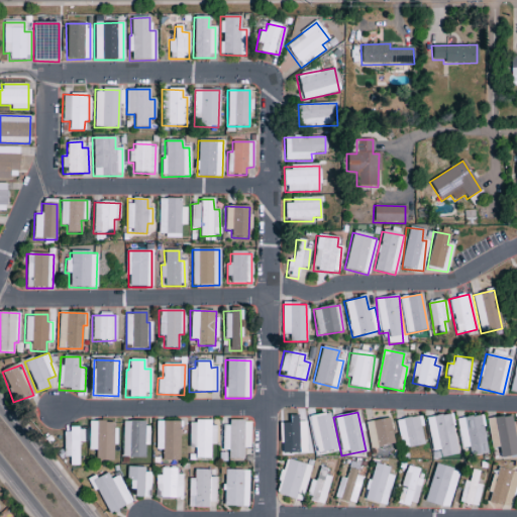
[(337,449),(328,413),(308,418),(316,454),(337,449)]
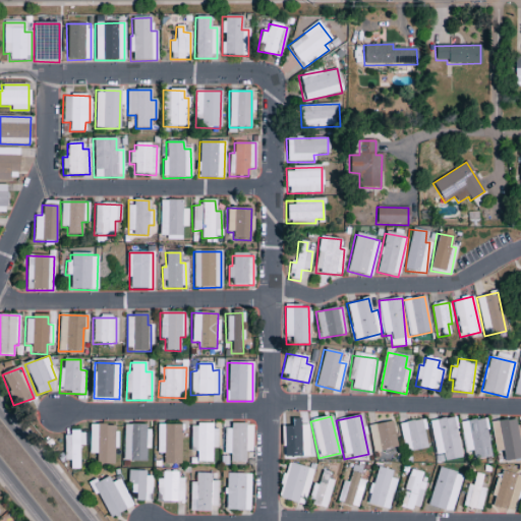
[(437,463),(462,458),(454,417),(428,422),(437,463)]
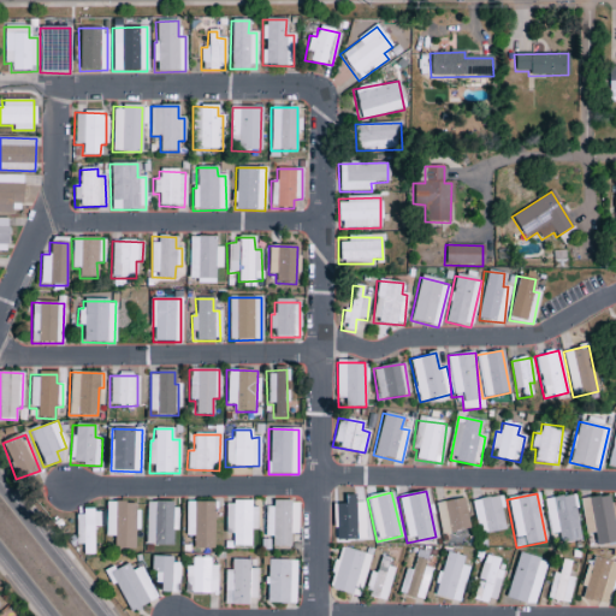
[(354,495),(344,496),(344,504),(335,504),(335,542),(365,540),(363,503),(354,503),(354,495)]
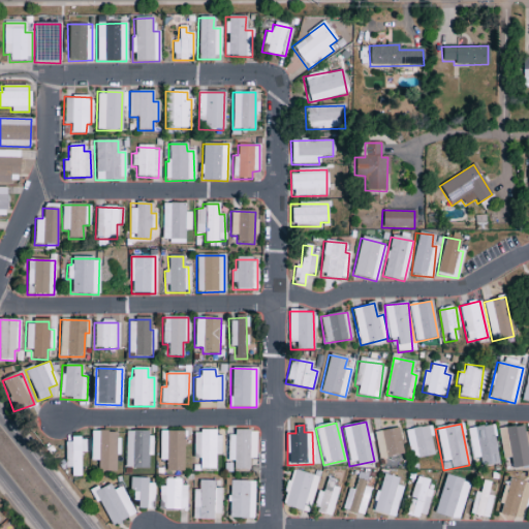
[(466,430),(471,460),(478,459),(479,467),(499,464),(492,425),(466,430)]
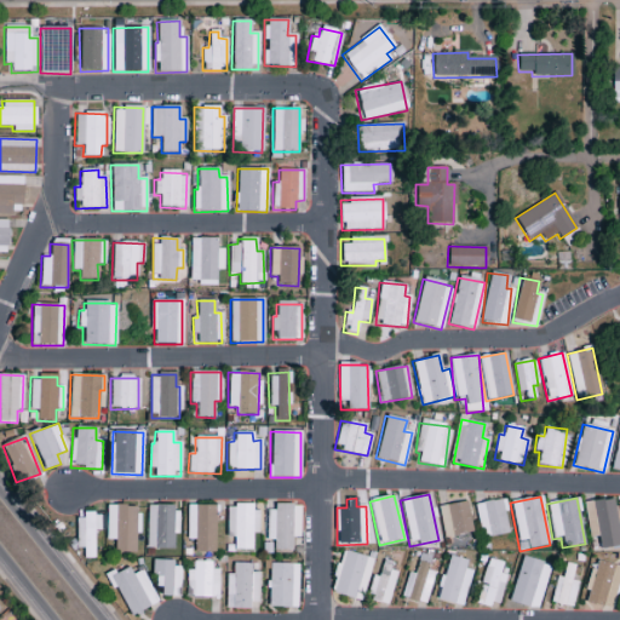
[(619,543),(613,499),(583,504),(589,540),(596,539),(598,550),(619,546),(619,543)]
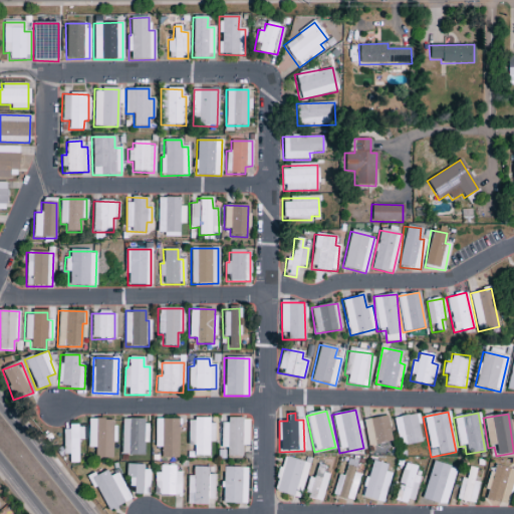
[(398,445),(420,444),(419,416),(396,417),(398,445)]
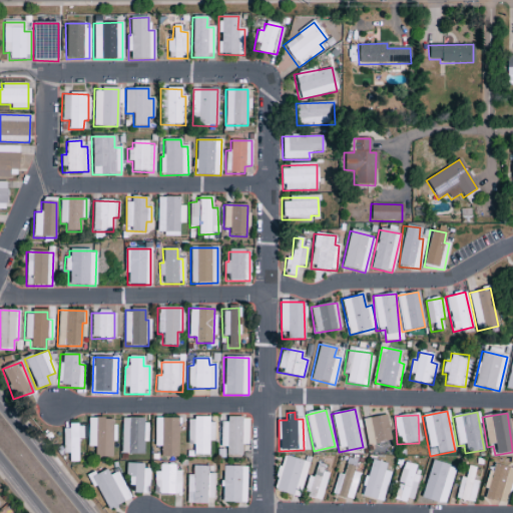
[(366,444),(390,442),(387,416),(363,419),(366,444)]
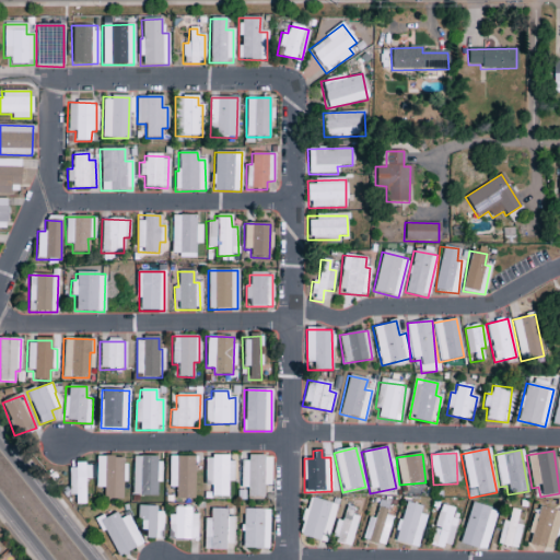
[(95,457),(96,488),(103,488),(103,500),(123,500),(121,482),(125,482),(125,456),(95,457)]
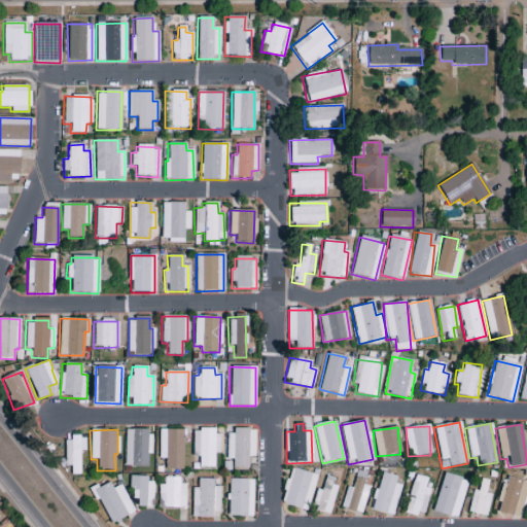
[(125,429),(125,466),(147,467),(147,455),(150,455),(150,430),(125,429)]
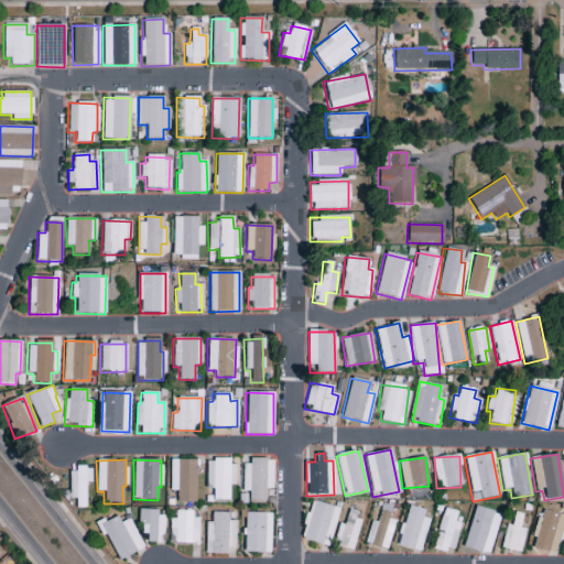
[(196,461),(170,461),(170,491),(176,491),(176,502),(195,503),(196,461)]
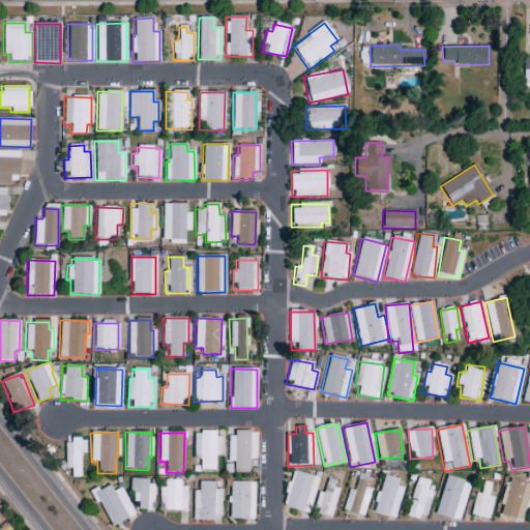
[(214,470),(214,455),(219,455),(219,433),(194,433),(194,458),(200,458),(200,470),(214,470)]
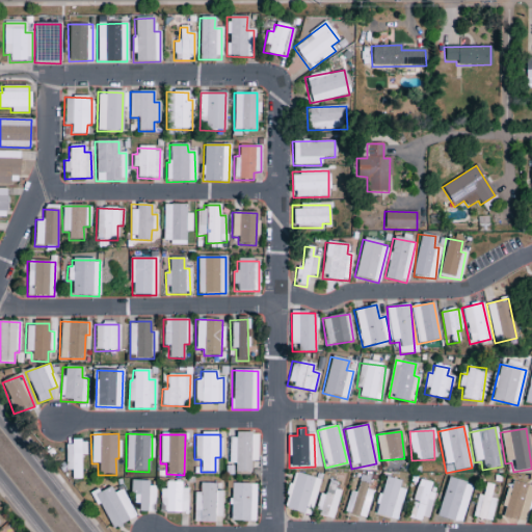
[(257,461),(257,435),(229,434),(229,463),(235,463),(234,473),(249,473),(250,461),(257,461)]
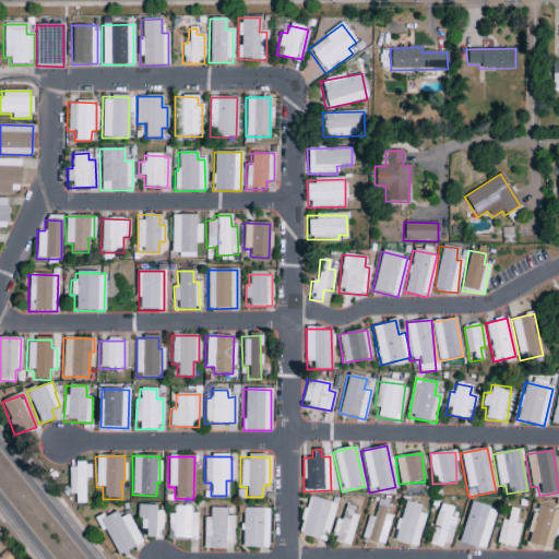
[(67,465),(68,495),(74,495),(75,503),(85,503),(84,478),(91,478),(90,464),(67,465)]
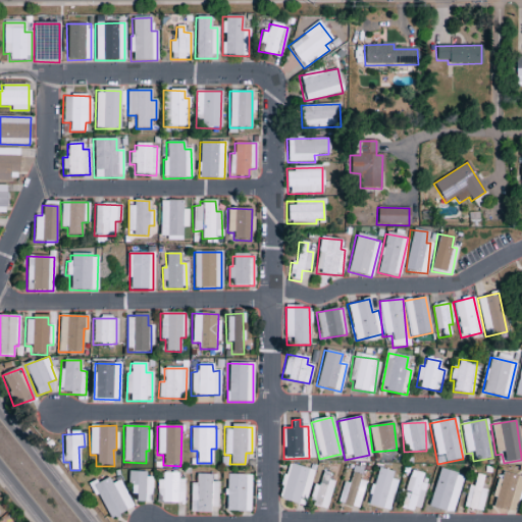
[(314,471),(286,464),(277,499),(305,506),(314,471)]
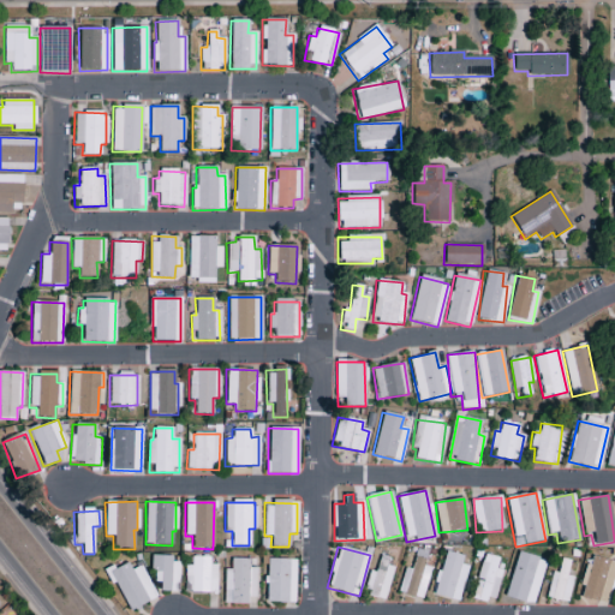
[(466,566),(460,565),(463,556),(442,551),(433,597),(459,602),(466,566)]
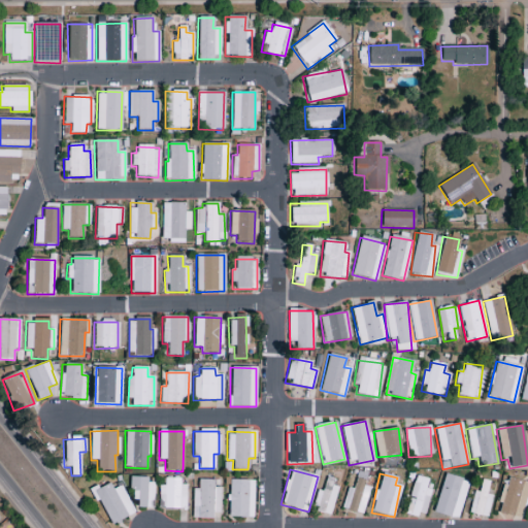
[(457,520),(468,482),(444,474),(432,513),(457,520)]
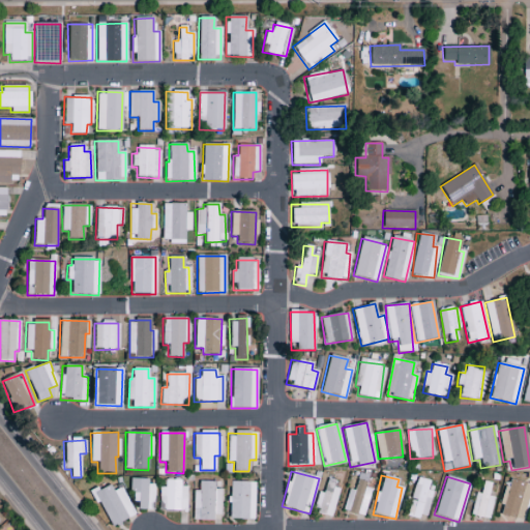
[(430,481),(415,478),(411,500),(410,499),(407,516),(427,519),(432,492),(428,491),(430,481)]
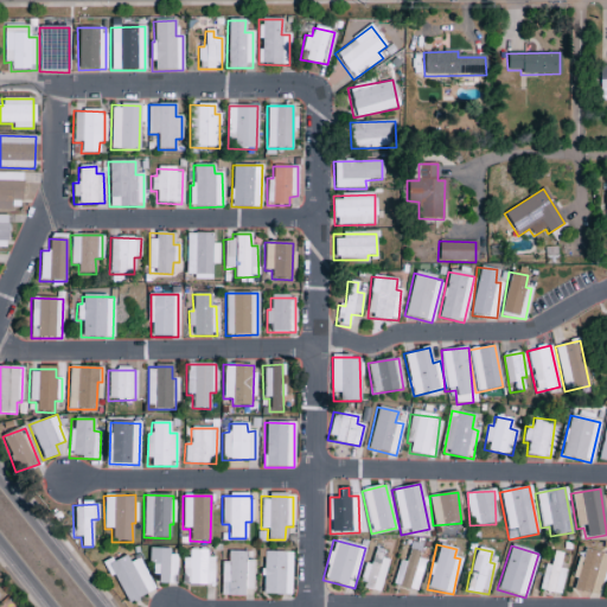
[(388,551),(374,549),(371,566),(365,564),(360,589),(379,593),(388,551)]
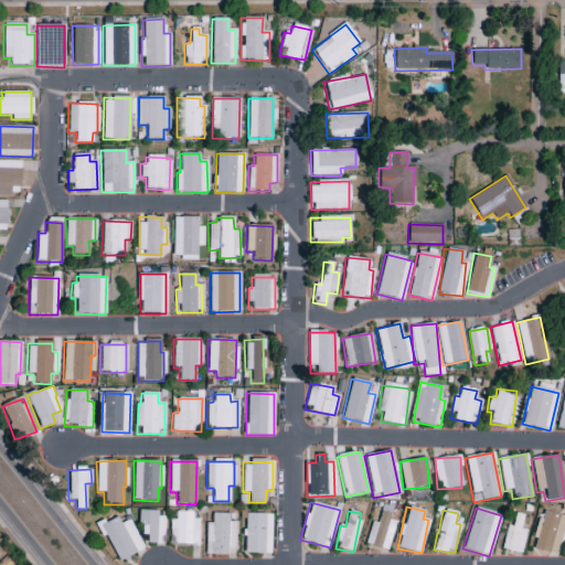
[(531,548),(556,555),(564,524),(564,516),(542,511),(531,548)]
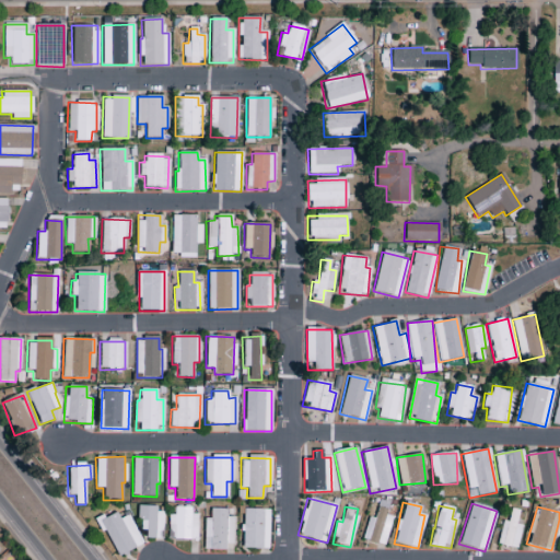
[(138,508),(138,531),(146,531),(146,539),(162,539),(163,508),(138,508)]
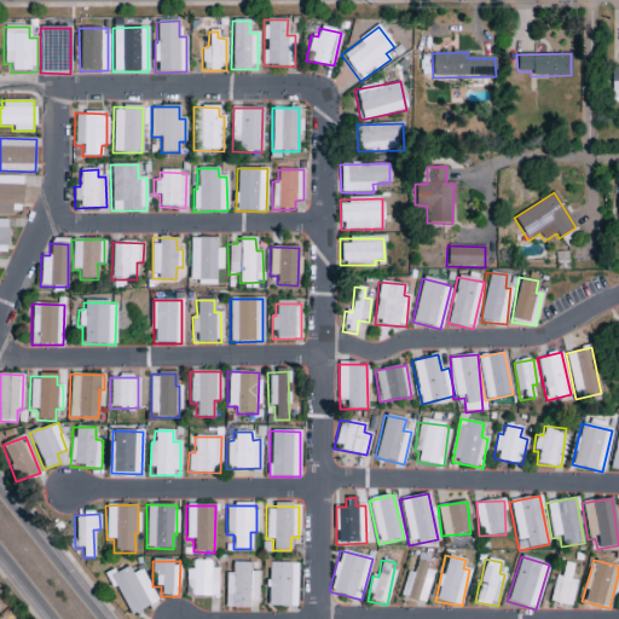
[(249,563),(232,562),(232,573),(226,573),(225,608),(249,608),(249,601),(258,602),(259,572),(249,572),(249,563)]
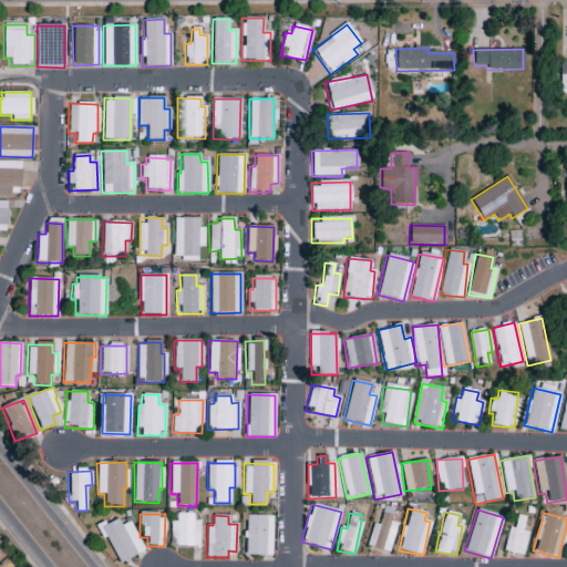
[(379,525),(373,524),(367,546),(389,553),(398,521),(381,515),(379,525)]
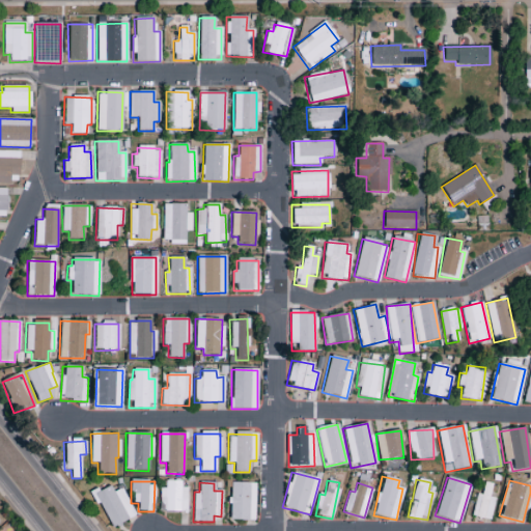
[(493,484),(484,482),(481,496),(476,494),(471,516),(490,521),(495,499),(490,497),(493,484)]
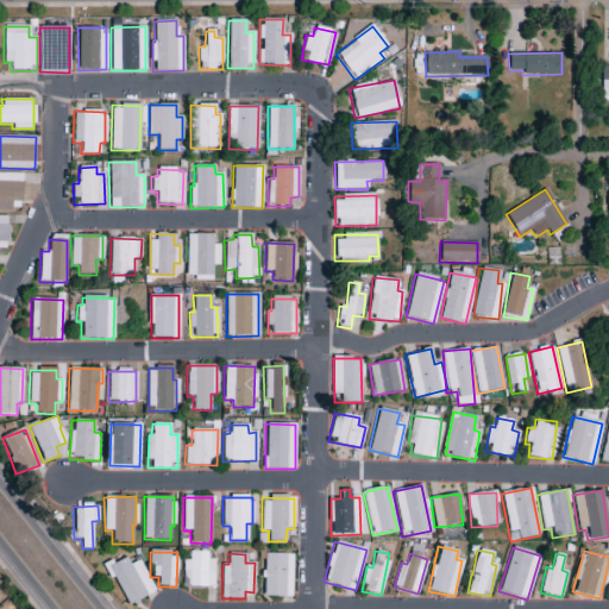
[(214,586),(214,554),(188,554),(188,560),(182,560),(182,586),(214,586)]
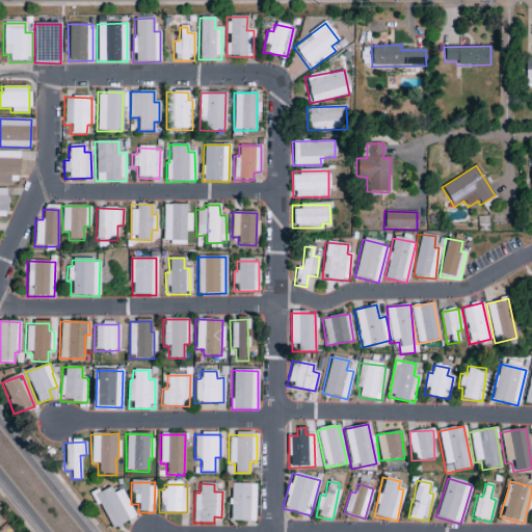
[(255,522),(255,484),(230,484),(229,522),(255,522)]
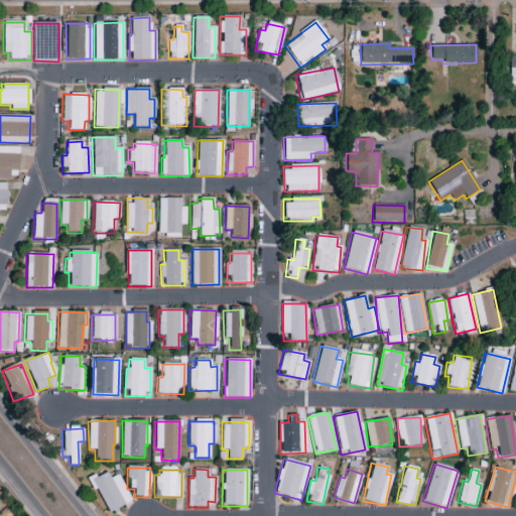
[(118,475),(110,479),(106,471),(90,479),(106,514),(131,502),(118,475)]
